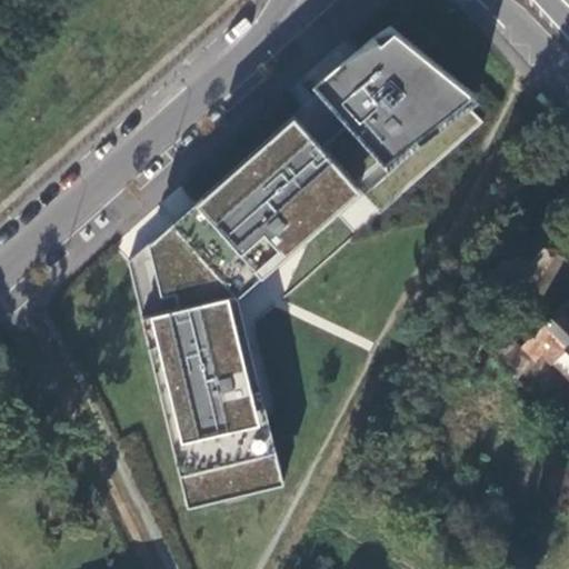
[(329,99),(386,162),(473,96),(390,30),(381,35),(317,86),(329,99)]
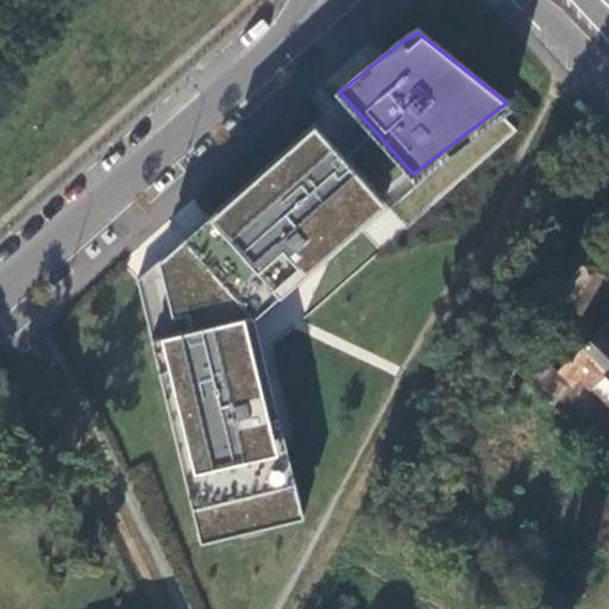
[(413,174),(352,106),(338,120),(324,133),(383,201),(413,174)]
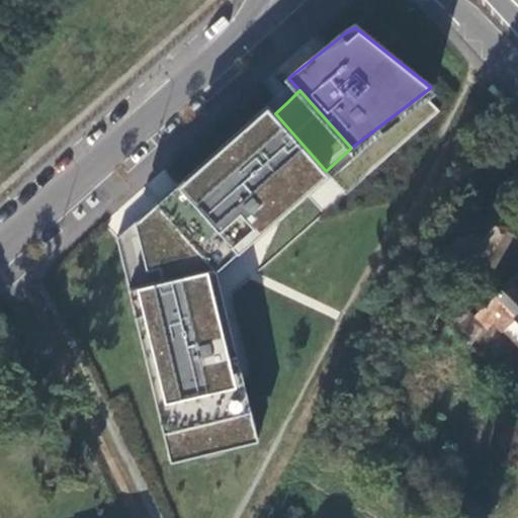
[(239,250),(328,173),(326,171),(275,113),(232,152),(186,192),(187,194),(166,212),(158,202),(116,239),(171,462),(258,441),(219,272),(218,270),(219,270),(209,260),(231,242),(239,250)]
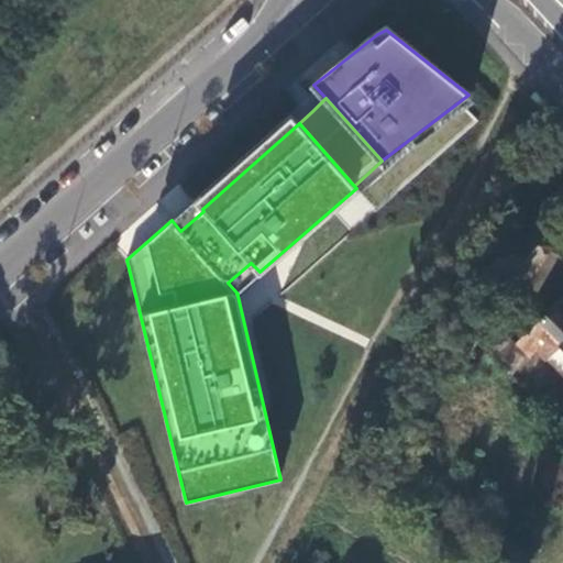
[(548,252),(521,238),(506,263),(531,278),(548,252)]
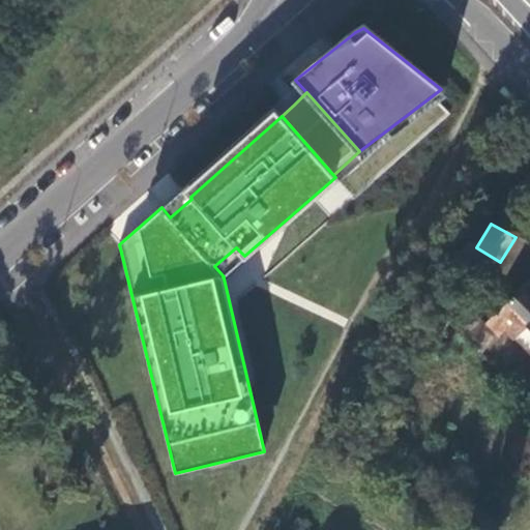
[(513,341),(528,325),(529,323),(529,286),(528,284),(493,320),(513,341)]
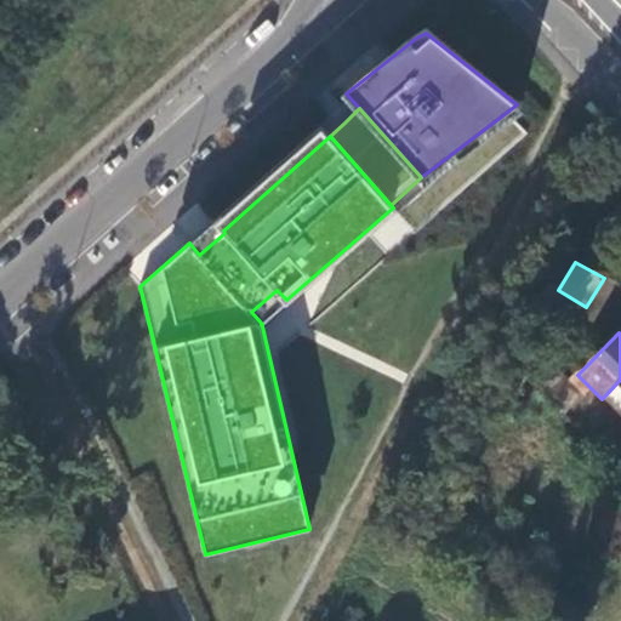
[(585,396),(527,336),(490,398),(506,408),(511,411),(531,376),(567,412),(585,396)]
